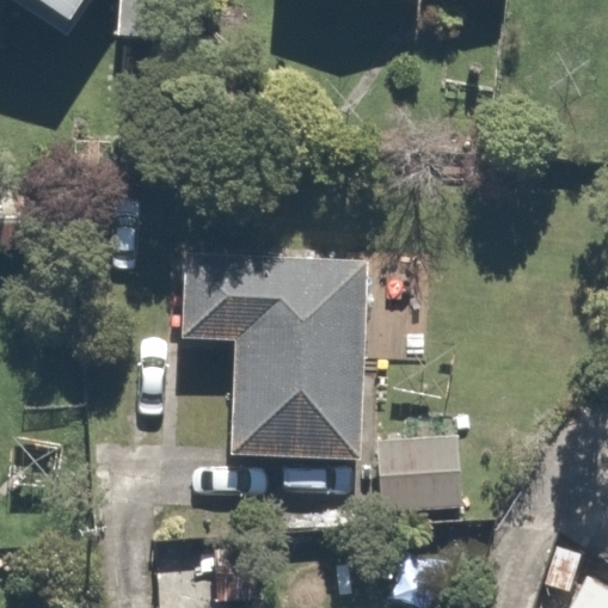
[(42,0),(56,10),(63,0),(42,0)]
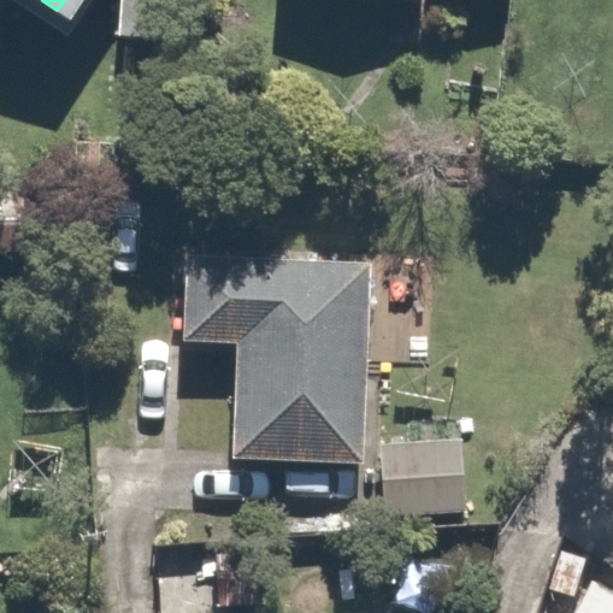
[(227,459),(360,465),(369,265),(183,257),(180,340),(233,343),(227,459)]
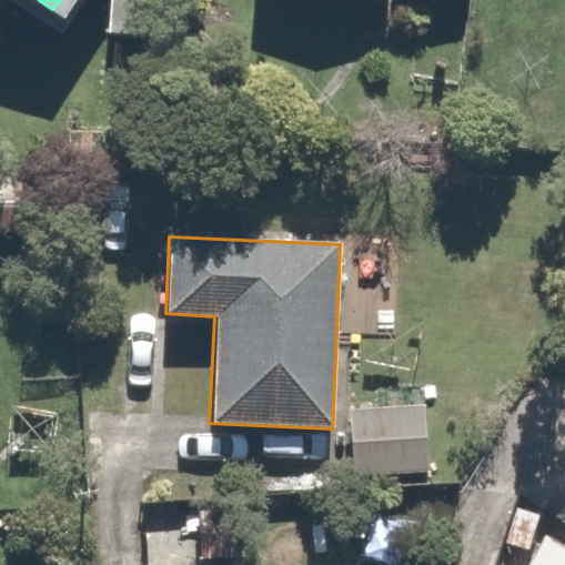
[(426,405),(349,409),(352,475),(430,471),(426,405)]
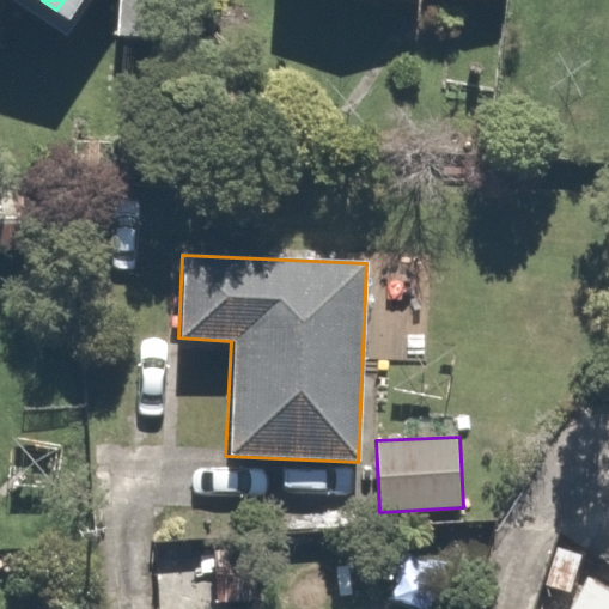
[(572,592),(584,553),(558,544),(546,585),(572,592)]
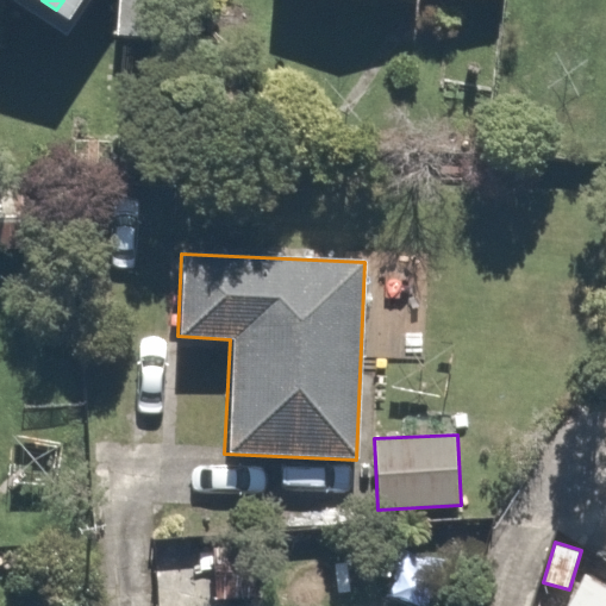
[(605,581),(586,570),(564,605),(605,605),(605,581)]
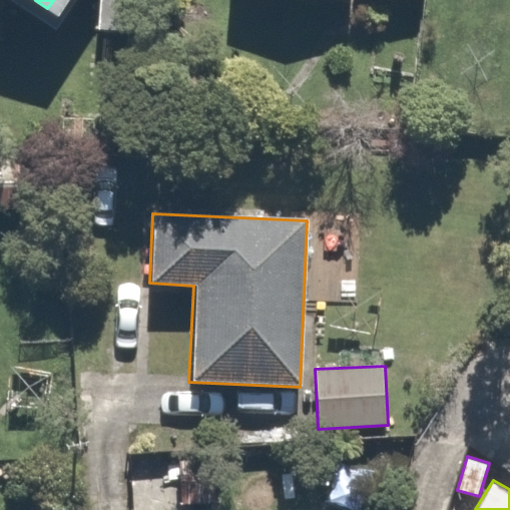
All buildings are outlined.
